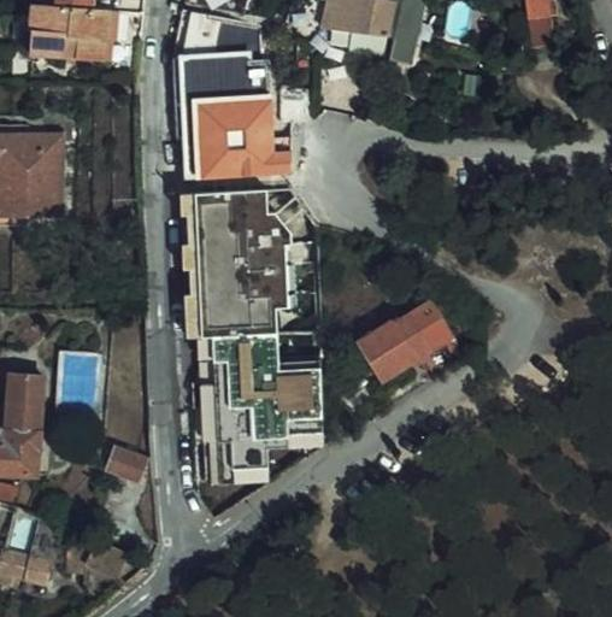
[(107,11),(140,15),(141,0),(88,0),(88,10),(31,4),(27,54),(100,62),(101,43),(106,43),(107,11)]
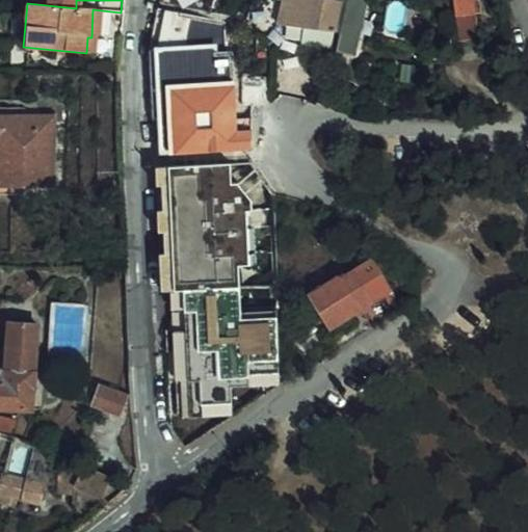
[(279,0),(274,23),(275,23),(325,32),(332,0),(279,0)]
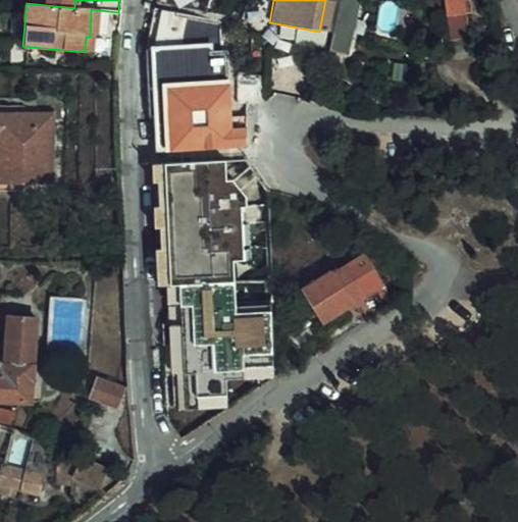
[(332,1),(329,0),(325,0),(319,32),(326,33),(332,1)]
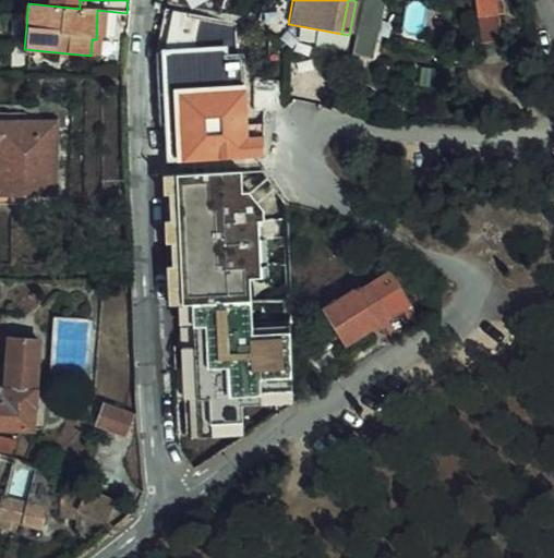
[(469,0),(471,17),(490,15),(488,0),(469,0)]
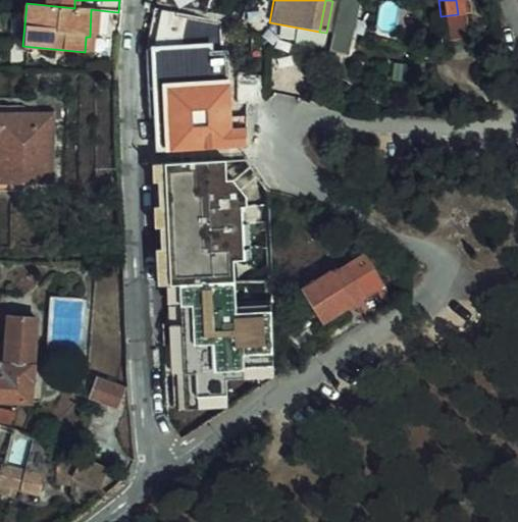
[(178,42),(178,100),(232,100),(232,76),(226,76),(226,42),(178,42)]
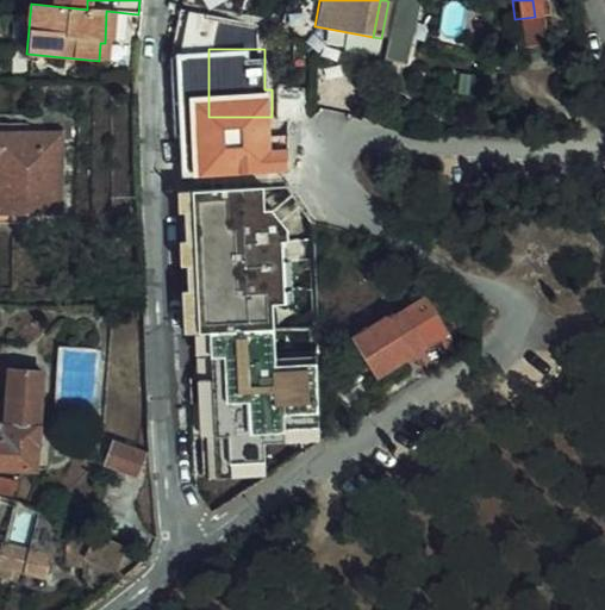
[(0,217),(25,218),(26,209),(60,209),(61,132),(26,131),(26,123),(0,122),(0,217)]
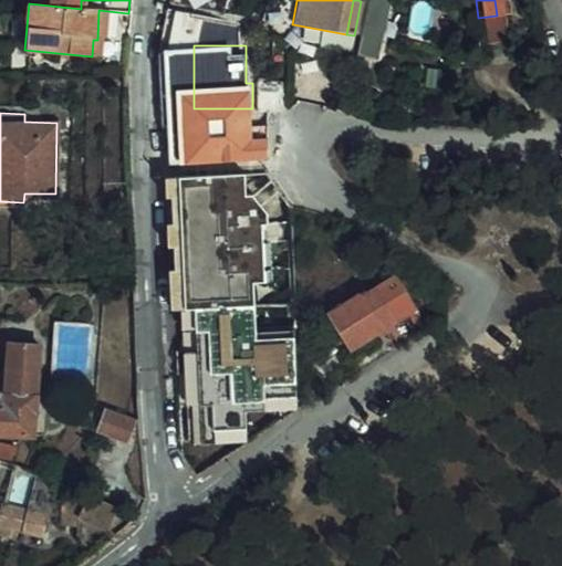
[(246,175),(165,179),(170,313),(253,310),(252,287),(263,286),(261,230),(268,230),(267,218),(255,201),(246,202),(246,175)]
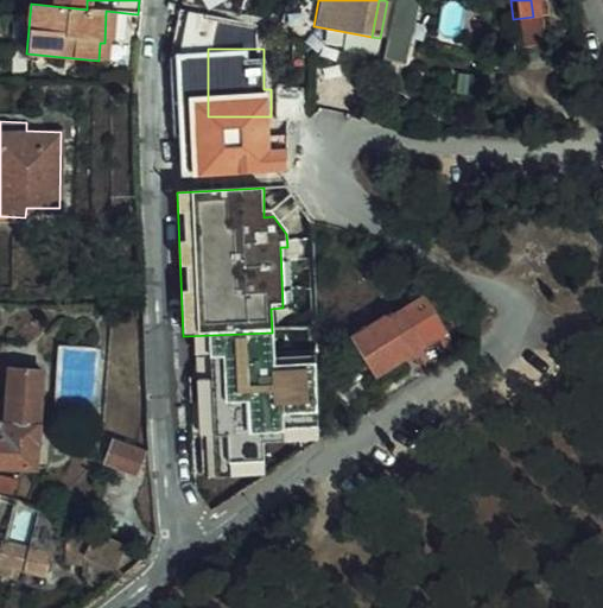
[(406,355),(400,348),(444,316),(423,286),(355,334),(382,371),(406,355)]
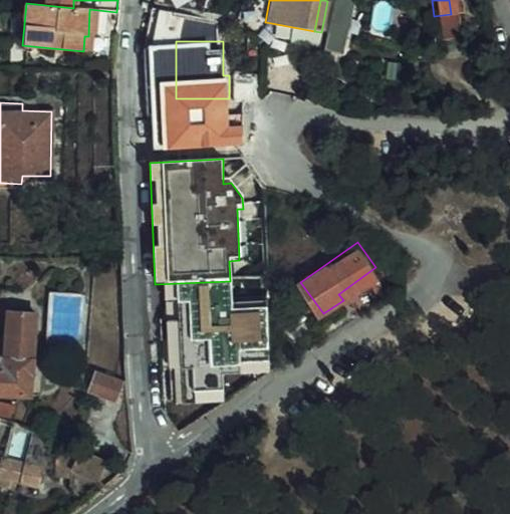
[(338,294),(343,300),(380,274),(375,267),(338,294)]
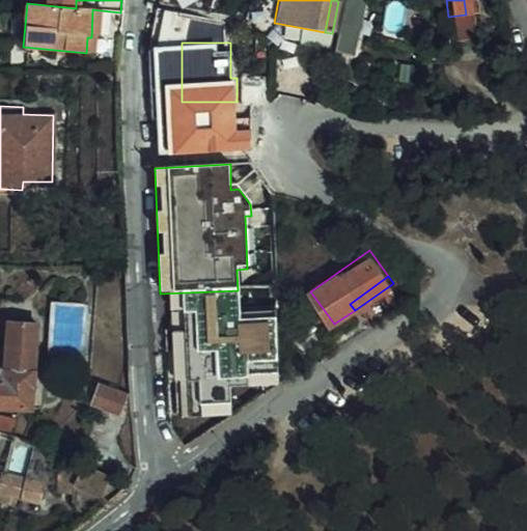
[(171,319),(163,330),(169,415),(230,414),(230,386),(279,385),(278,288),(170,294),(171,319)]
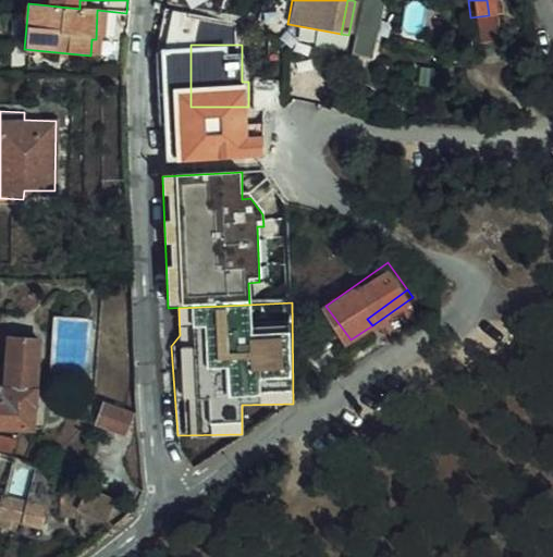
[(2,395),(0,395),(0,421),(41,425),(46,385),(32,384),(37,335),(9,333),(3,381),(4,381),(2,395)]
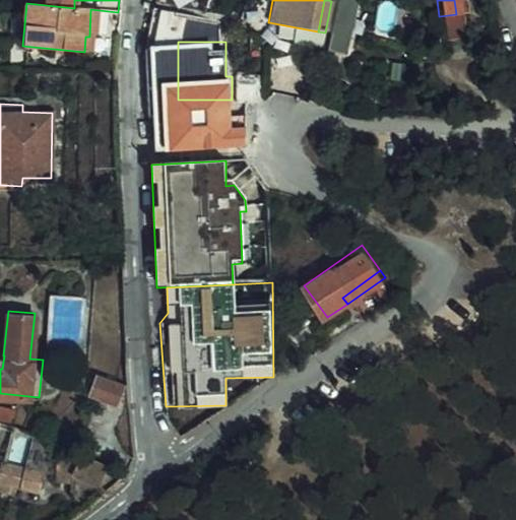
[(72,386),(116,402),(123,384),(93,372),(78,371),(72,386)]
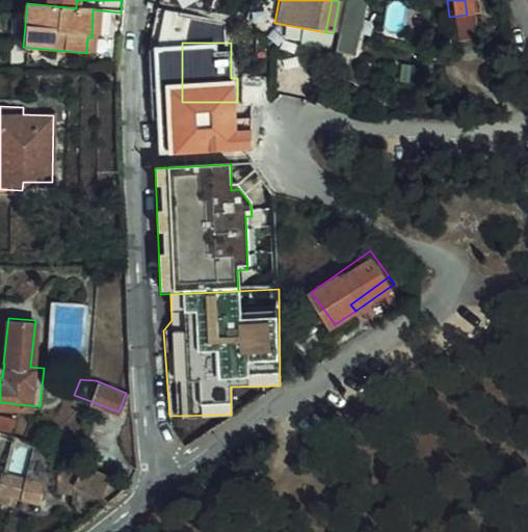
[(0,425),(10,426),(11,415),(0,414),(0,425)]
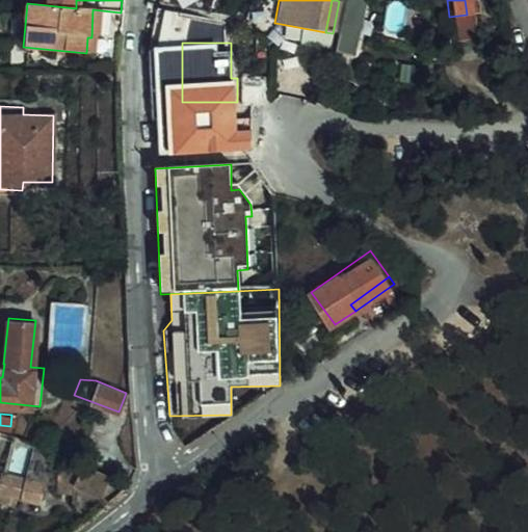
[(97,499),(107,478),(79,463),(68,485),(97,499)]
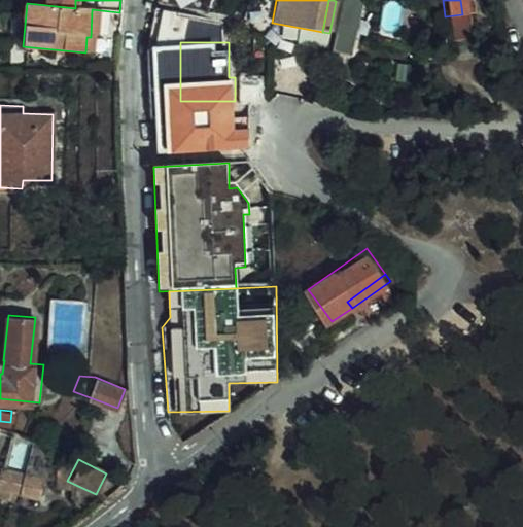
[(39,479),(0,468),(0,490),(34,498),(39,479)]
